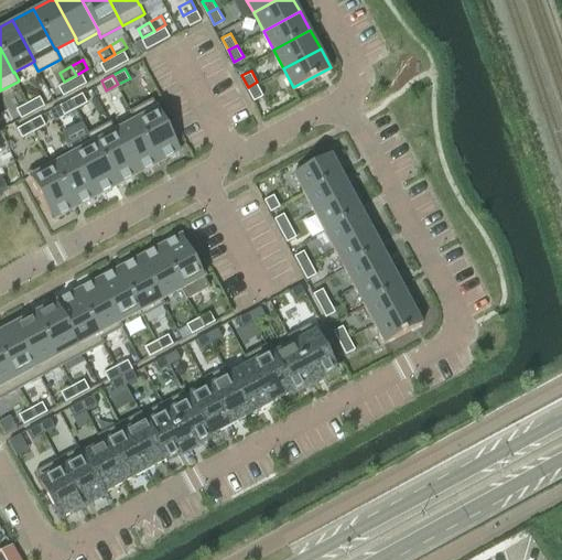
[(49,90),(43,82),(31,88),(36,97),(49,90)]
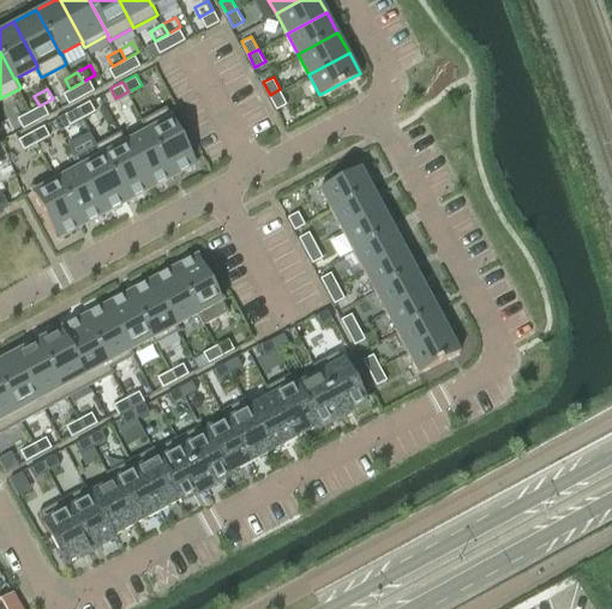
[(280,89),(270,95),(276,107),(287,102),(280,89)]
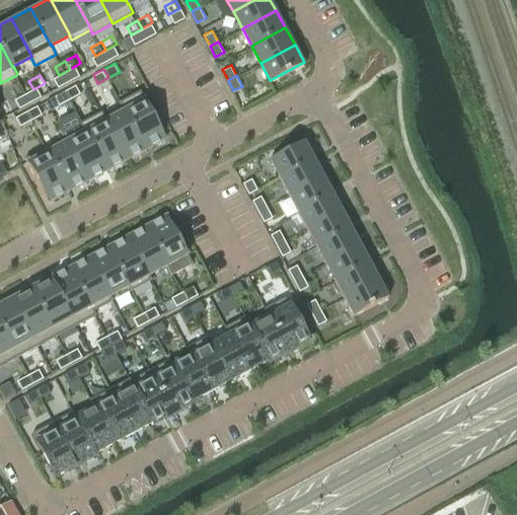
[(33,89),(28,81),(18,87),(22,95),(33,89)]
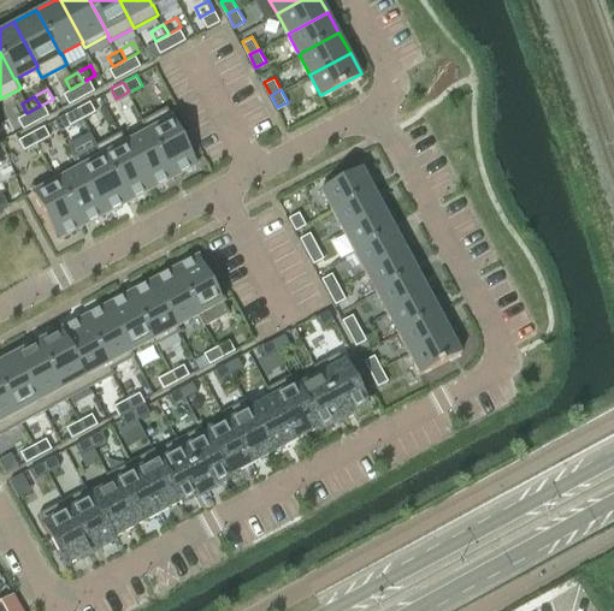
[(90,100),(78,106),(83,117),(95,110),(90,100)]
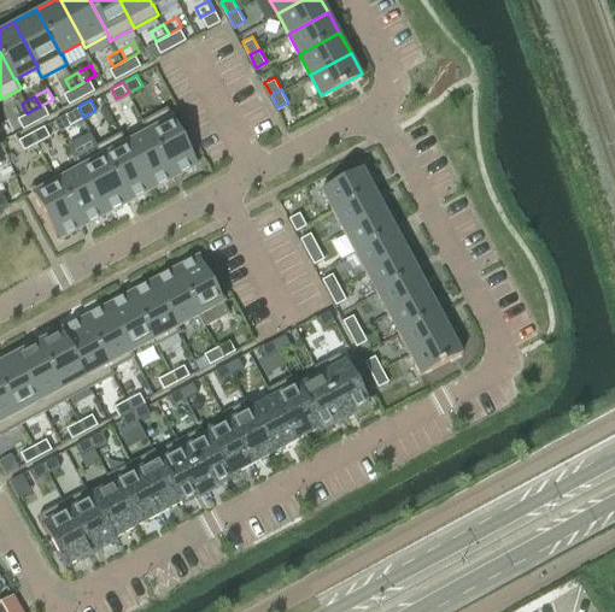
[(144,118),(142,119),(147,129),(148,129),(174,175),(198,163),(168,105),(144,118)]
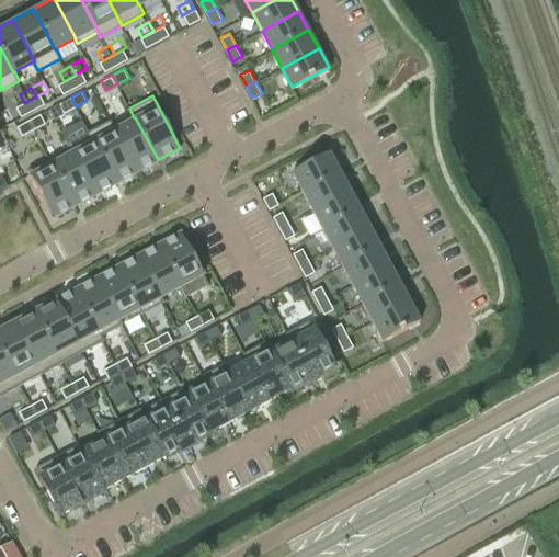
[(71,97),(59,103),(64,112),(76,106),(71,97)]
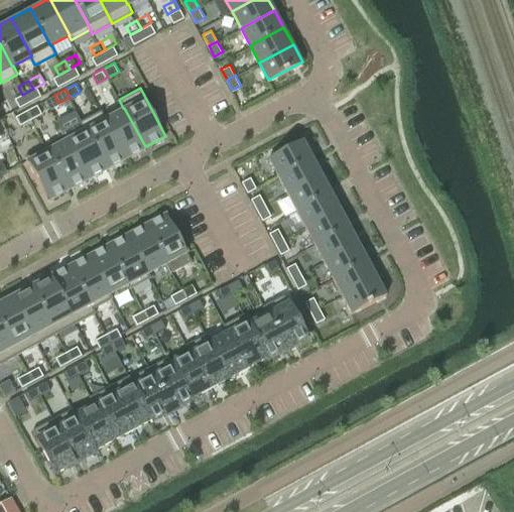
[(37,104),(26,110),(31,118),(41,113),(37,104)]
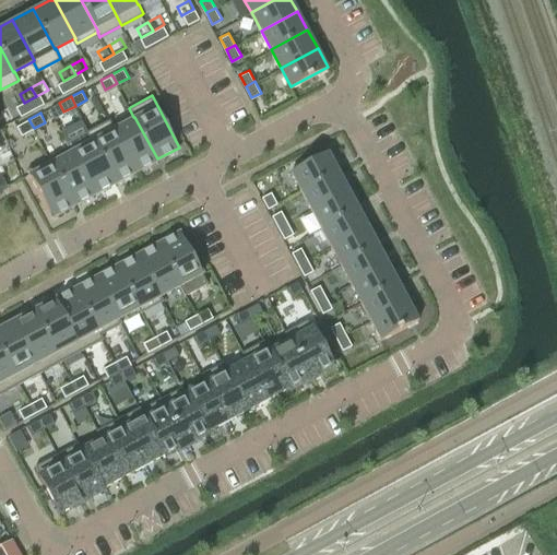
[(115,128),(114,128),(137,170),(157,158),(134,117),(133,117),(115,128)]
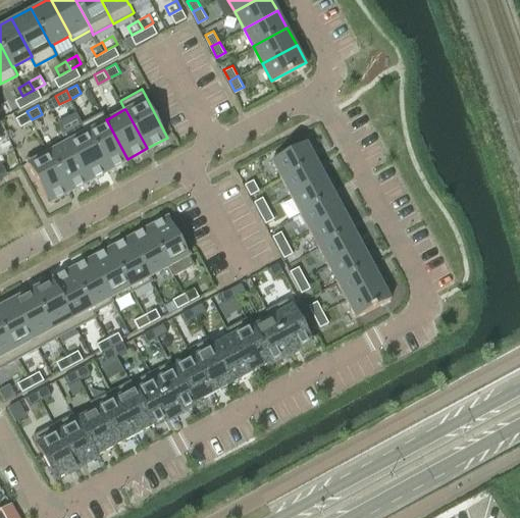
[(103,110),(83,121),(108,169),(127,159),(106,119),(107,119),(103,110)]
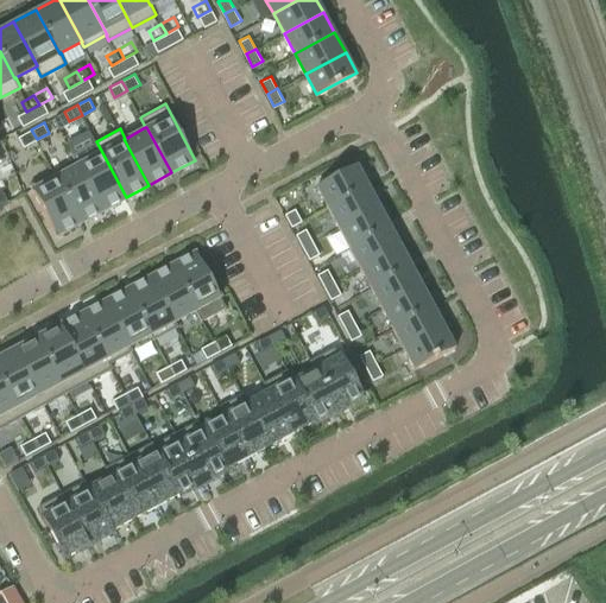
[(19,135),(24,146),(37,139),(31,129),(19,135)]
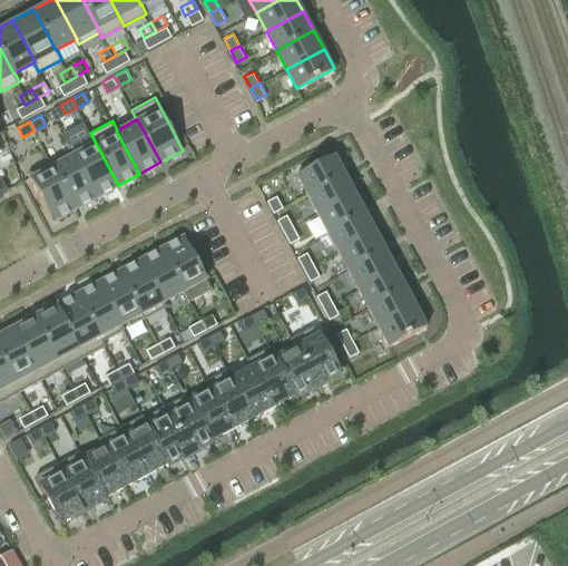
[(69,144),(68,144),(70,149),(71,148),(97,196),(118,185),(90,133),(69,144)]
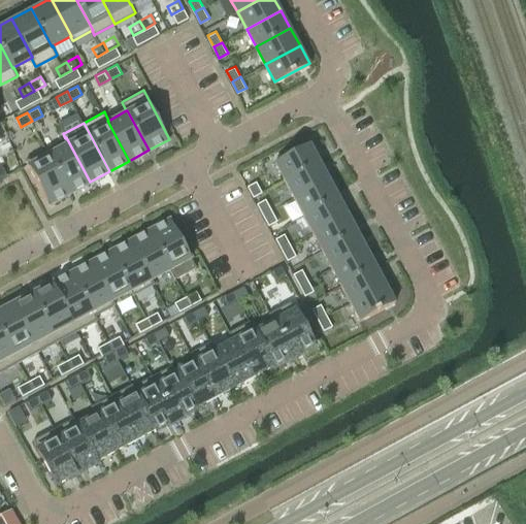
[(65,138),(46,148),(70,192),(90,182),(66,137),(65,138)]
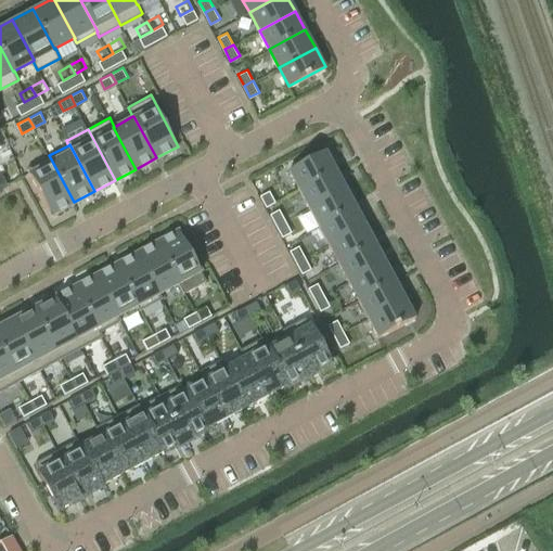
[(325,150),(290,169),(299,189),(336,168),(325,150)]
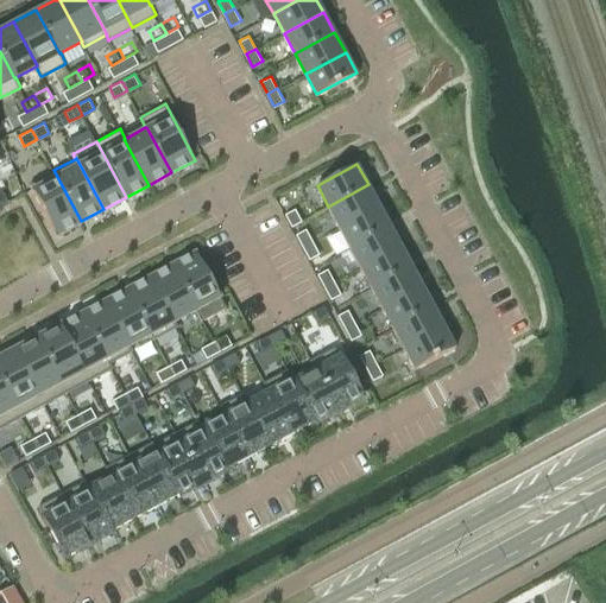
[(54,170),(30,183),(57,234),(81,221),(54,170)]
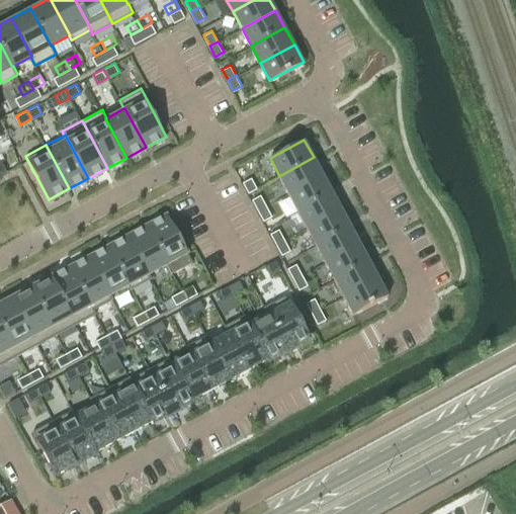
[(314,157),(279,176),(288,192),(323,174),(314,157)]
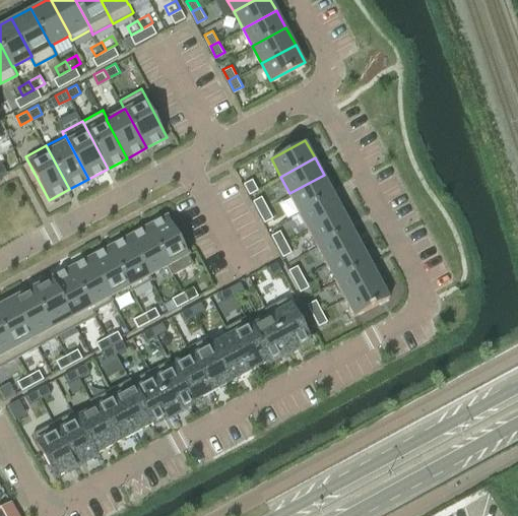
[(324,175),(289,193),(299,210),(333,192),(324,175)]
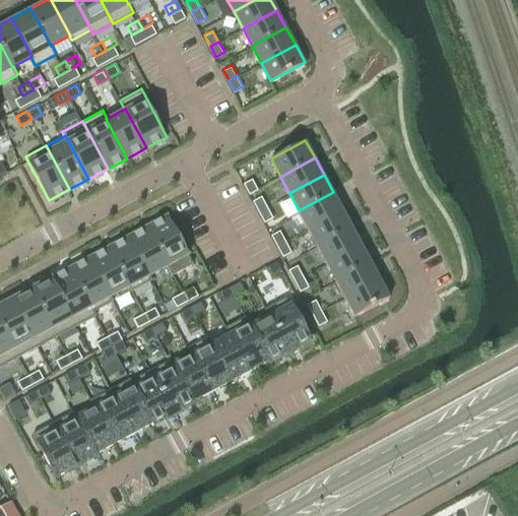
[(252,178),(244,182),(250,193),(258,188),(252,178)]
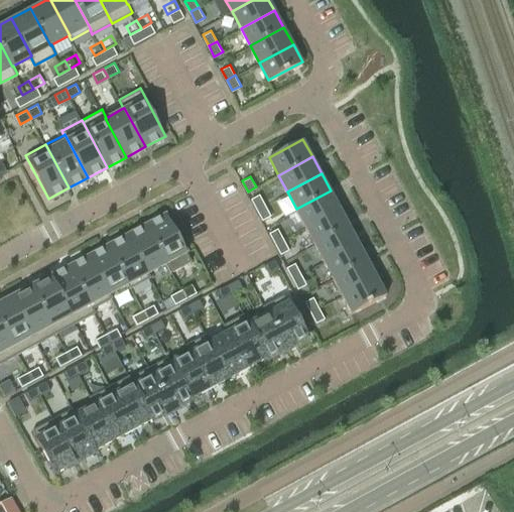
[(331,190),(296,209),(305,226),(340,208),(331,190)]
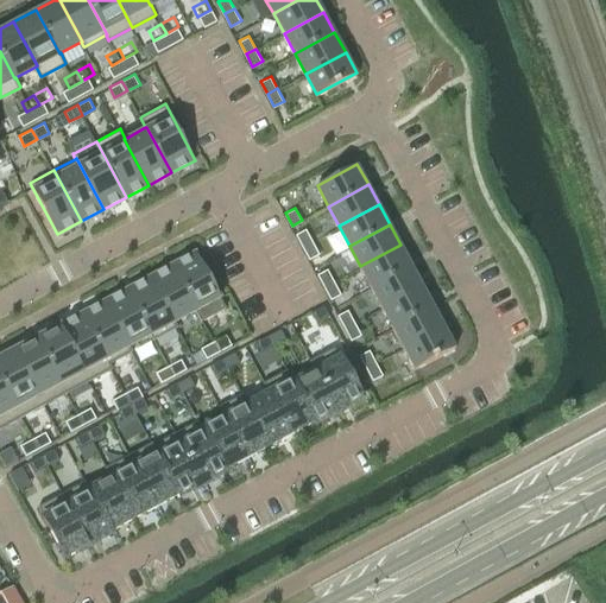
[(307,228),(296,233),(303,246),(313,240),(307,228)]
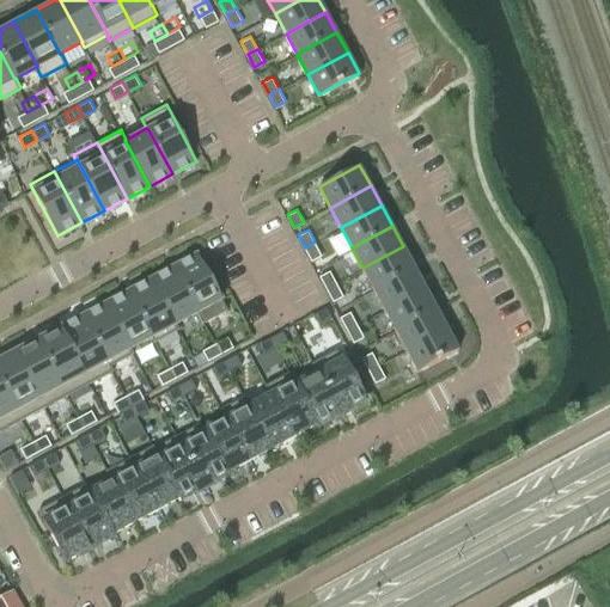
[(315,241),(305,247),(311,259),(322,255),(315,241)]
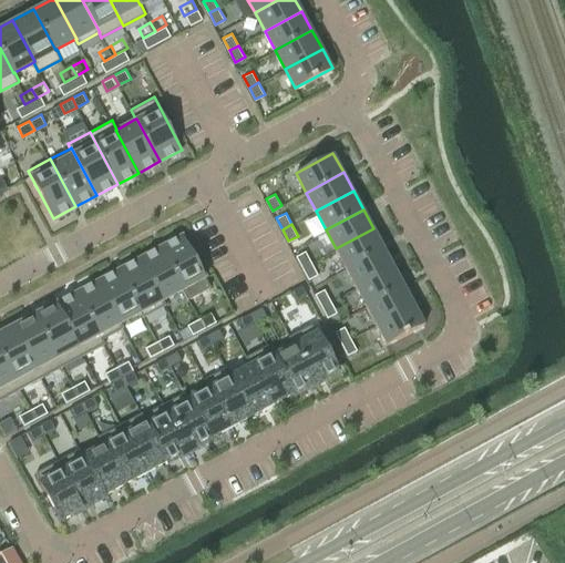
[(373,228),(336,248),(346,267),(383,247),(373,228)]
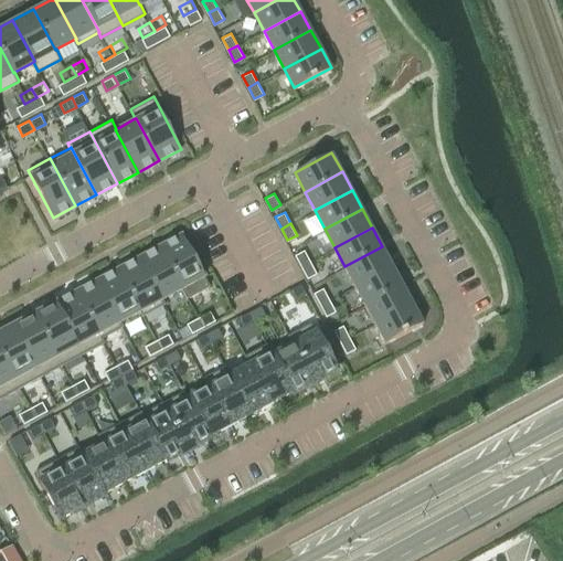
[(182,233),(160,244),(182,286),(181,287),(187,297),(188,296),(210,285),(182,233)]
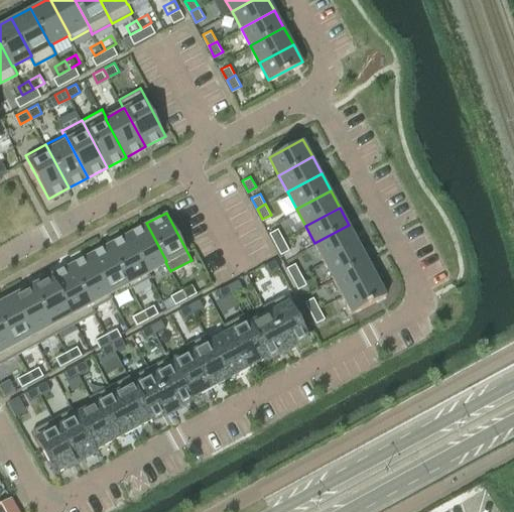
[(146,223),(127,234),(147,272),(148,271),(165,262),(166,261),(146,223)]
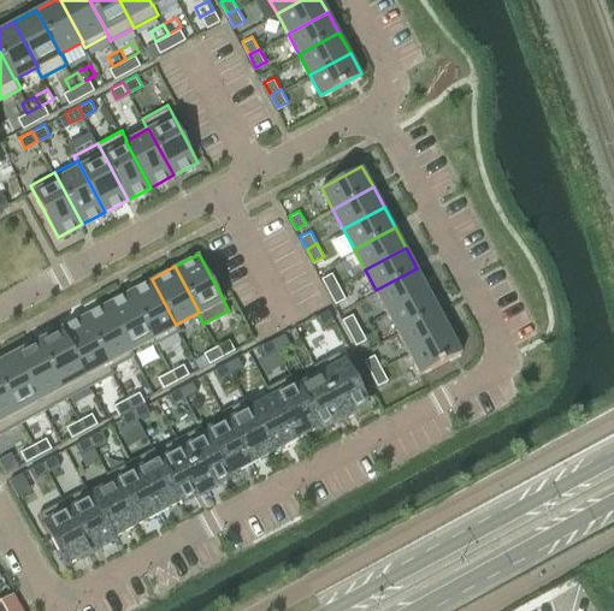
[(417,268),(376,290),(388,310),(427,289),(417,268)]
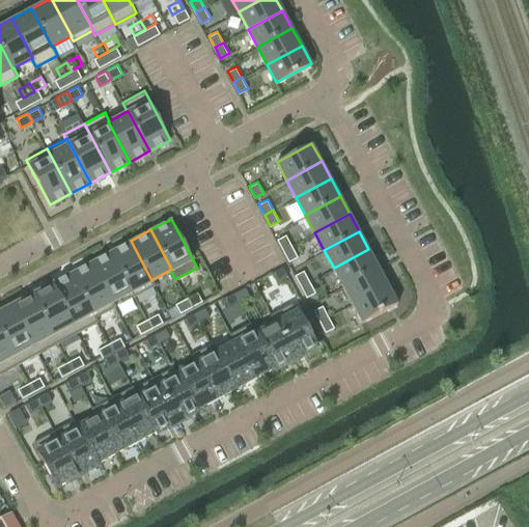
[(286,233),(277,239),(283,250),(291,245),(286,233)]
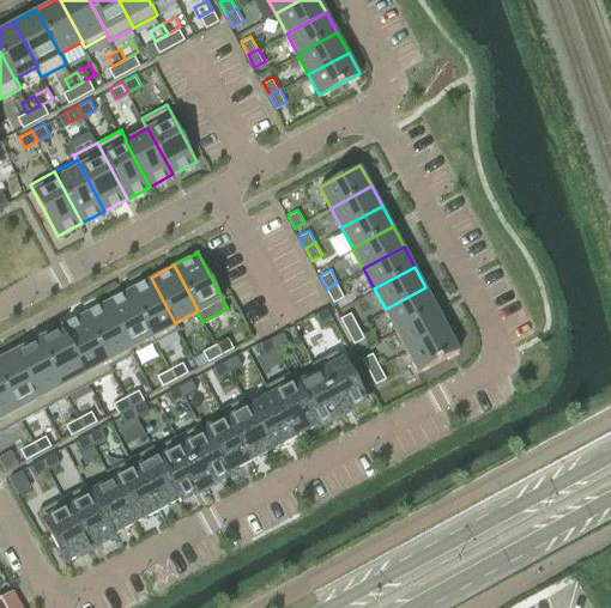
[(151,278),(128,290),(152,335),(151,335),(155,341),(156,341),(179,329),(180,328),(176,322),(175,323),(151,278)]
